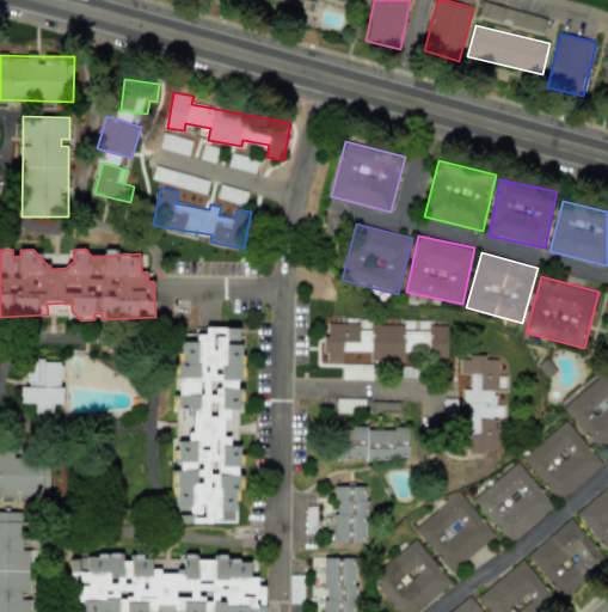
[(449,356),(449,325),(431,325),(431,331),(406,331),(406,326),(330,325),(330,336),(327,335),(326,361),(344,362),(344,350),(373,350),(373,361),(405,362),(406,356),(449,356)]
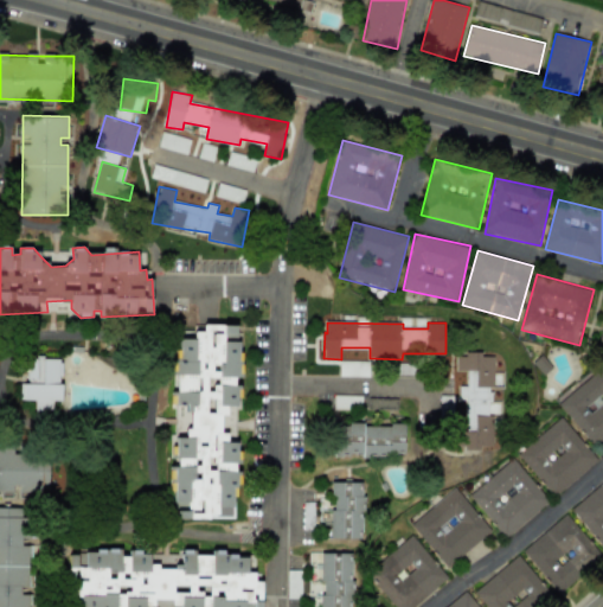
[(237,519),(241,442),(229,442),(229,434),(222,433),(223,416),(233,407),(242,398),(242,385),(232,385),(241,377),(243,326),(205,324),(204,332),(196,331),(196,339),(177,339),(174,406),(183,406),(190,414),(188,438),(181,438),(173,446),(172,459),(179,459),(179,467),(173,467),(172,498),(179,505),(179,517),(237,519)]
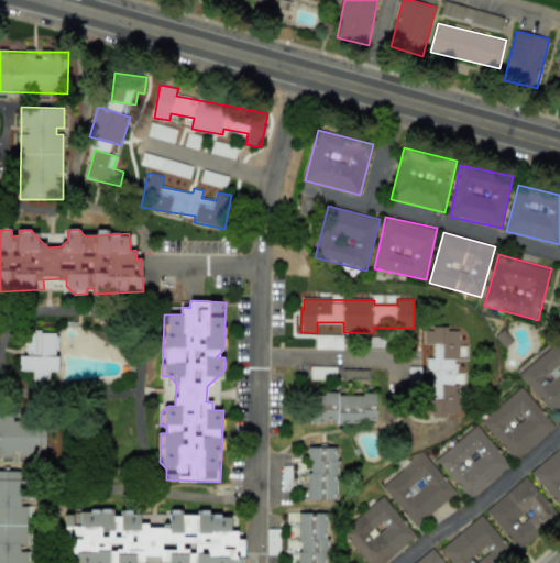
[(460,330),(450,331),(449,327),(425,328),(426,344),(435,343),(436,359),(431,359),(434,400),(425,400),(426,418),(448,417),(448,414),(460,414),(459,385),(457,385),(456,361),(461,360),(460,330)]
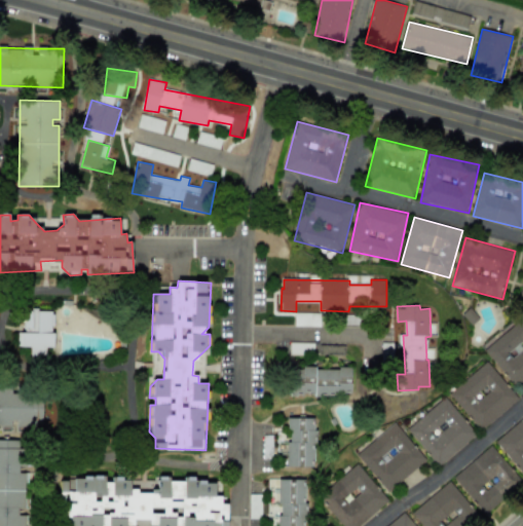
[(54,347),(54,310),(25,310),(25,332),(21,332),(20,354),(46,355),(46,347),(54,347)]
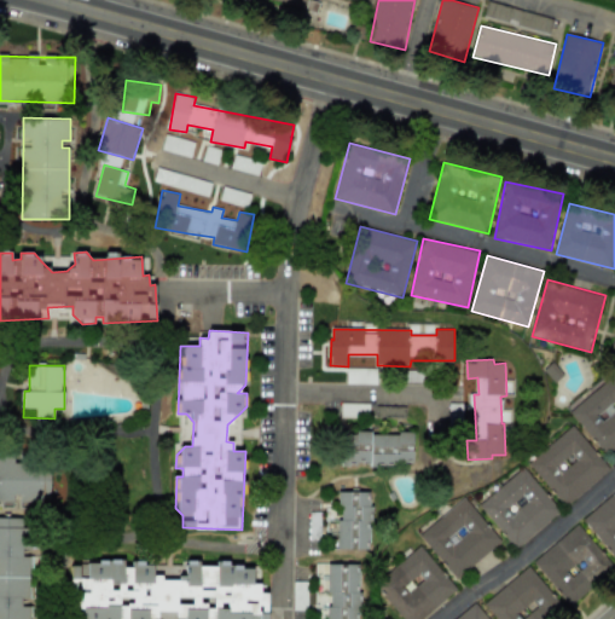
[(614,375),(570,411),(609,456),(614,451),(614,375)]
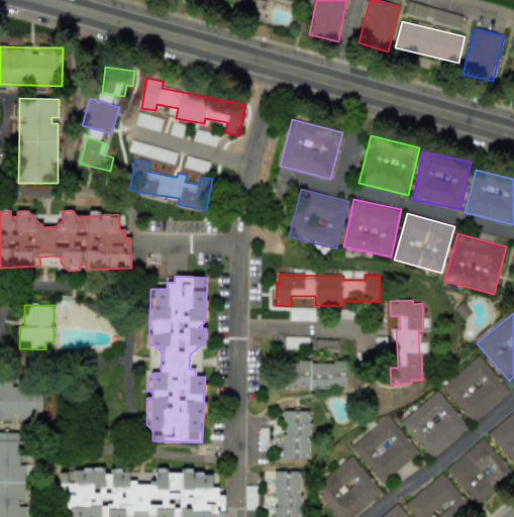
[(443,386),(474,423),(511,393),(481,355),(443,386)]
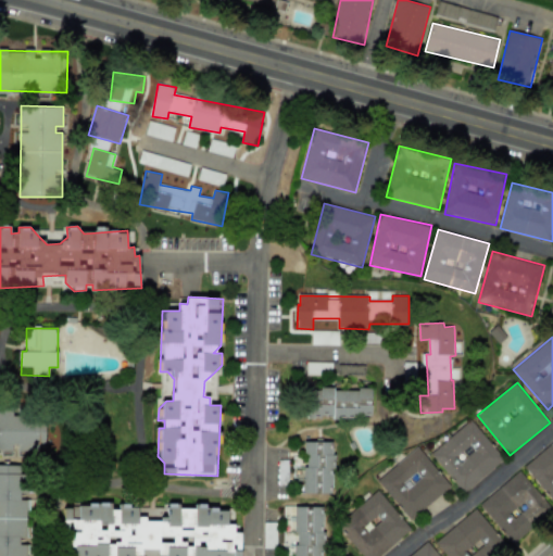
[(373,389),(306,389),(306,418),(373,418),(373,389)]
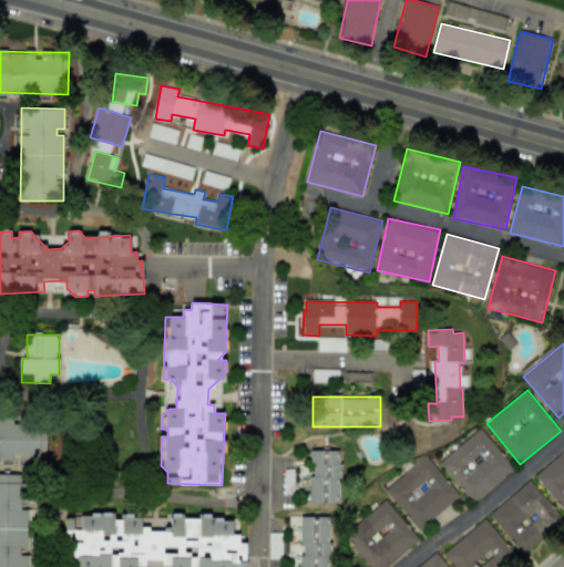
[(47,459),(47,424),(14,424),(14,418),(0,418),(0,456),(17,456),(17,460),(47,459)]
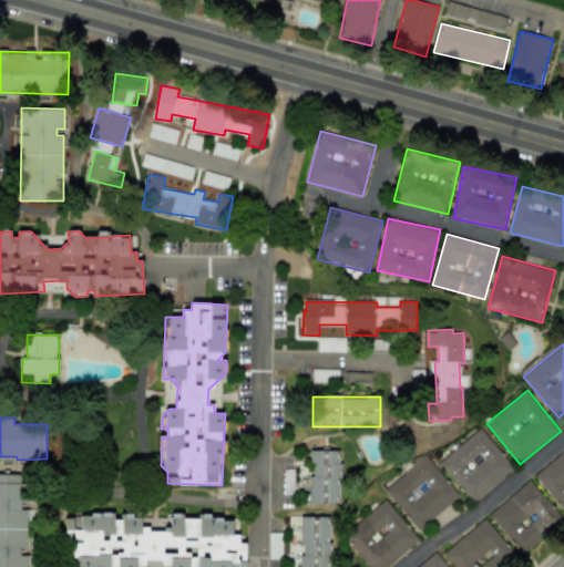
[(475,503),(516,468),(482,429),(441,463),(475,503)]
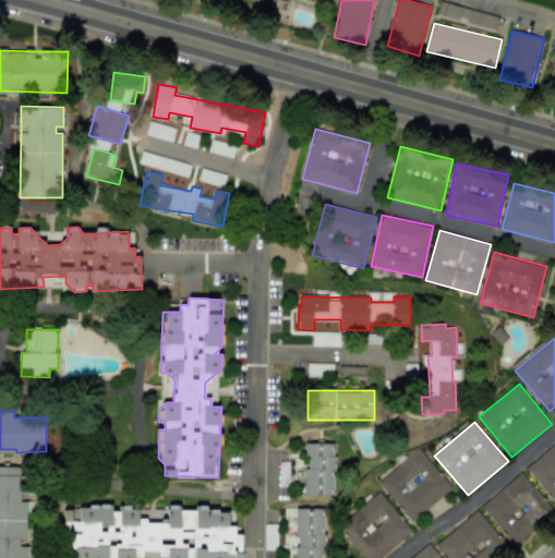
[(336,444),(306,443),(305,495),(335,496),(336,444)]
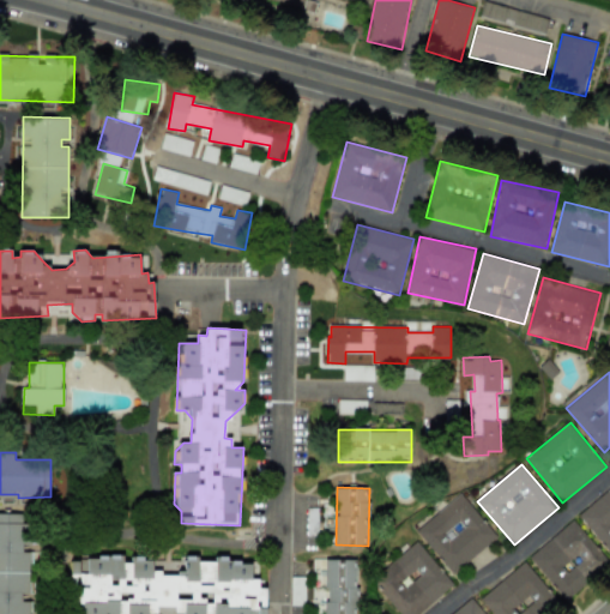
[(609,489),(579,516),(609,551),(609,489)]
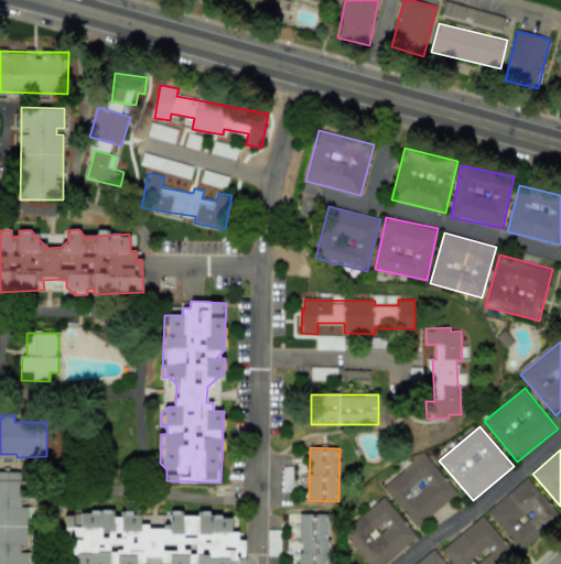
[(385,487),(418,528),(459,494),(425,453),(385,487)]
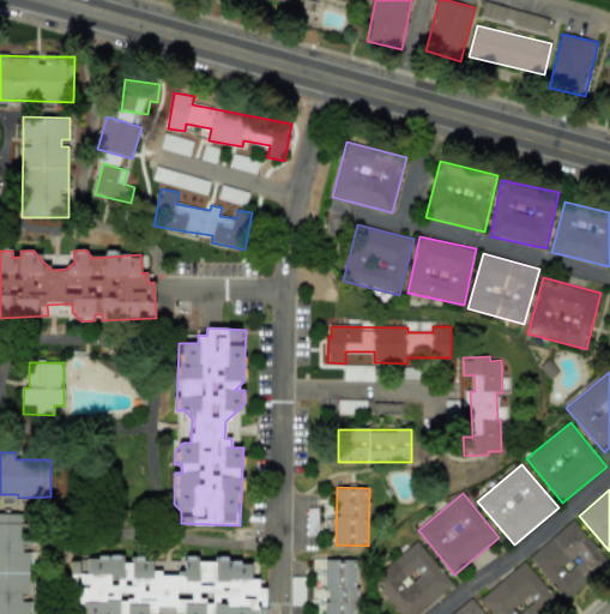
[(23,513),(0,513),(0,613),(30,613),(31,602),(23,601),(23,594),(30,594),(31,553),(23,552),(23,513)]
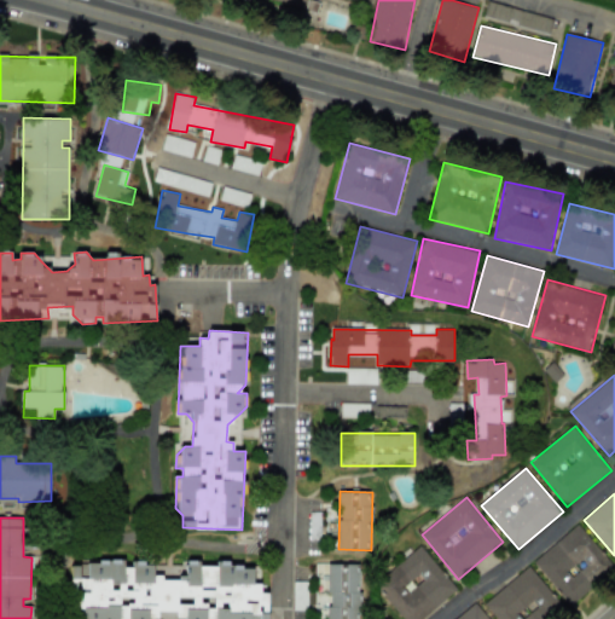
[(535,561),(572,605),(614,568),(614,566),(580,524),(535,561)]
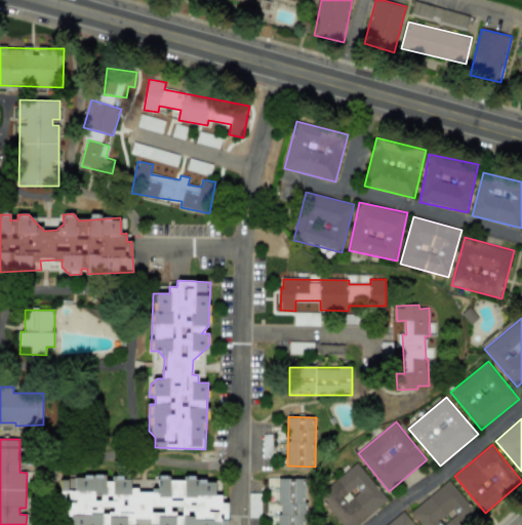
[(344,524),(360,524),(390,499),(358,462),(319,496),(344,524)]
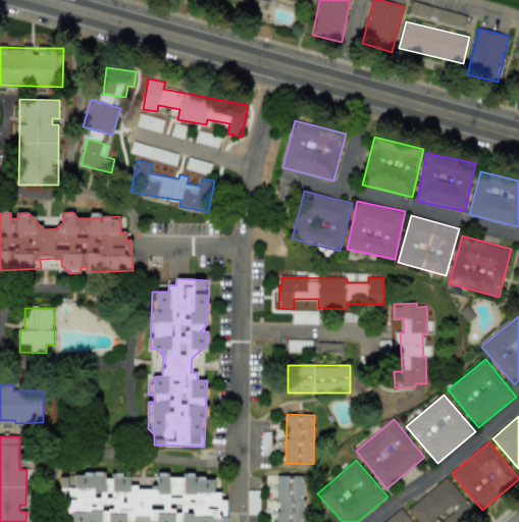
[(225,521),(227,501),(220,500),(220,492),(210,492),(217,485),(210,477),(185,476),(158,475),(157,482),(150,489),(138,489),(122,473),(112,473),(112,481),(105,475),(61,472),(59,497),(72,498),(70,521),(125,521),(126,521),(134,521),(135,512),(144,521),(225,521)]
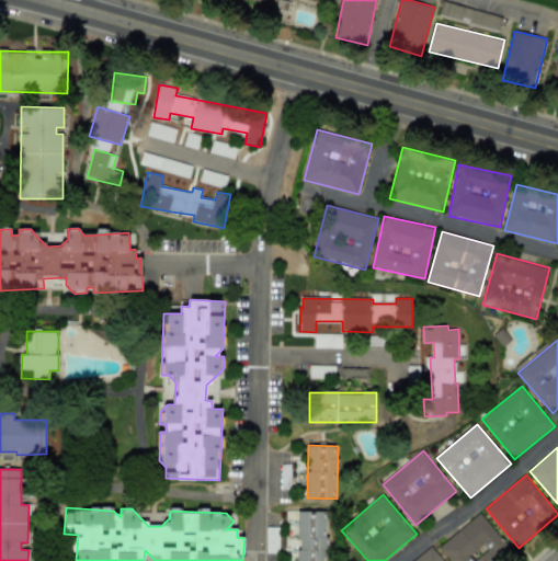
[(297,560),(327,560),(328,512),(289,511),(288,551),(298,551),(297,560)]
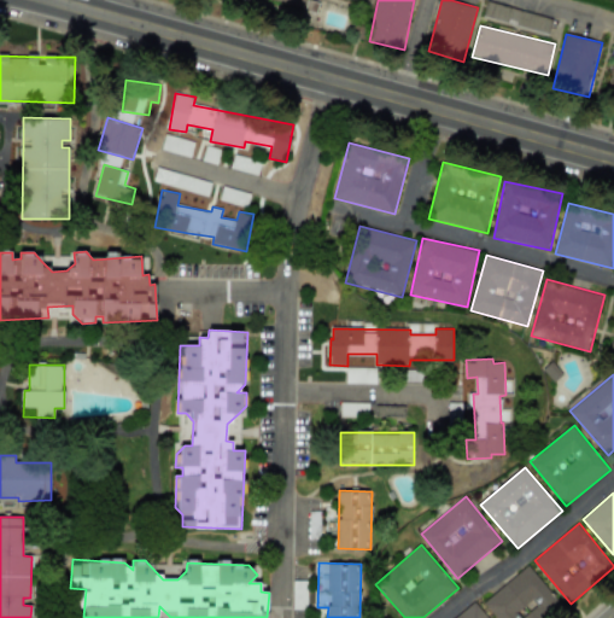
[(485,601),(497,617),(550,617),(563,608),(531,566),(485,601)]
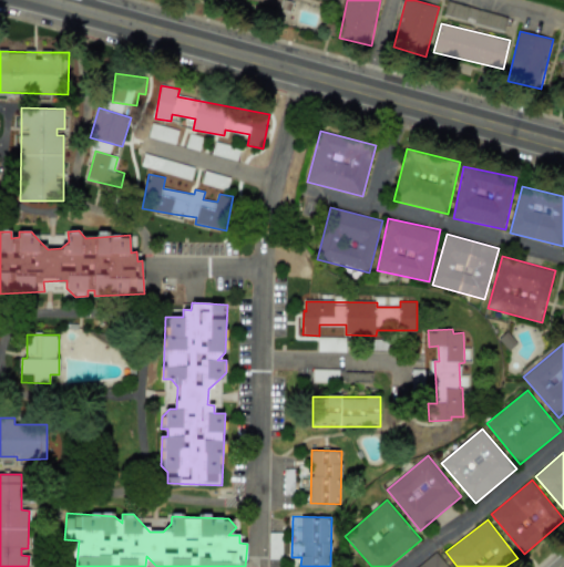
[(449,566),(438,553),(419,566),(449,566)]
